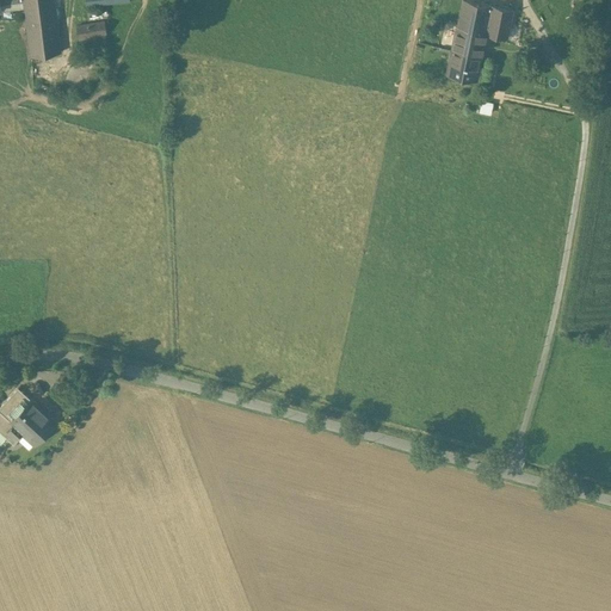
[(54,0),(24,0),(24,1),(25,7),(26,11),(26,17),(31,55),(61,51),(54,0)]
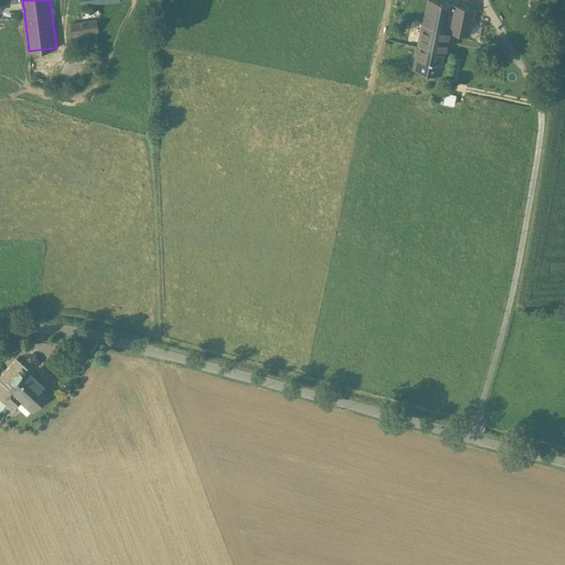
[(475,8),(435,0),(427,0),(424,20),(418,46),(445,52),(446,51),(448,40),(449,31),(469,35),(475,8)]
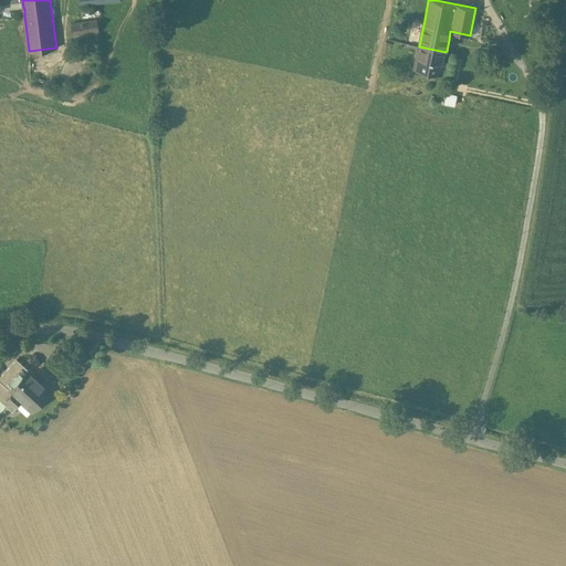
[(98,9),(82,11),(83,19),(100,17),(98,9)]
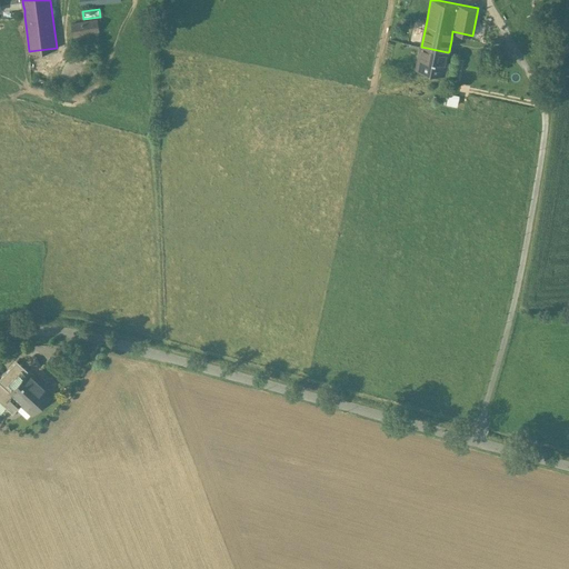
[(98,20),(71,23),(73,39),(89,36),(88,32),(99,31),(98,20)]
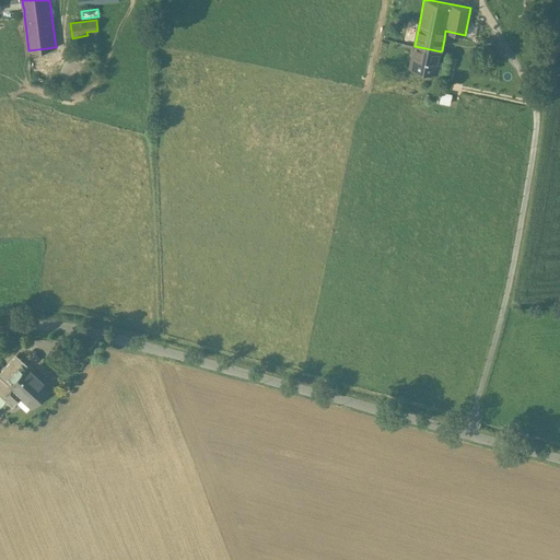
[(441,51),(415,46),(410,66),(438,72),(442,50),(441,51)]
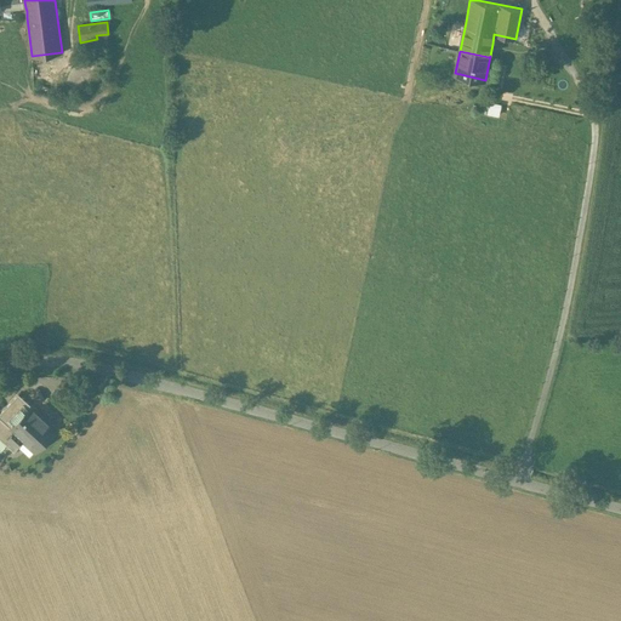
[(490,113),(502,117),(505,104),(493,102),(490,113)]
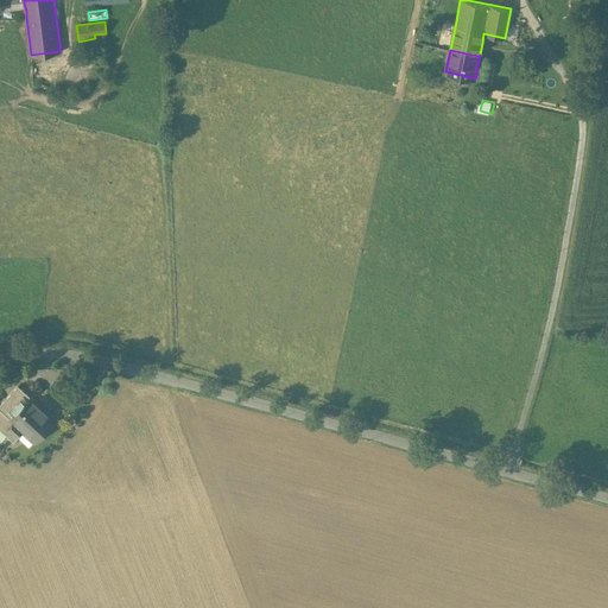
[(31,399),(18,387),(0,406),(0,410),(11,420),(31,399)]
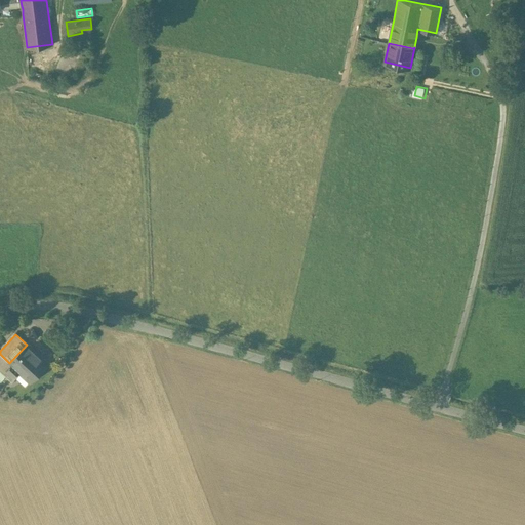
[(27,345),(9,363),(31,381),(47,363),(27,345)]
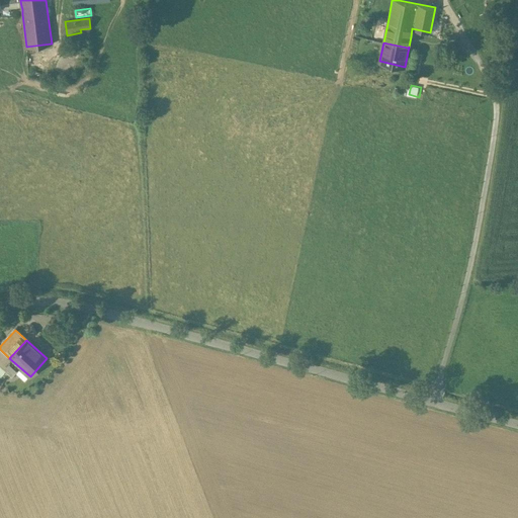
[(9,358),(0,349),(0,357),(5,362),(9,358)]
